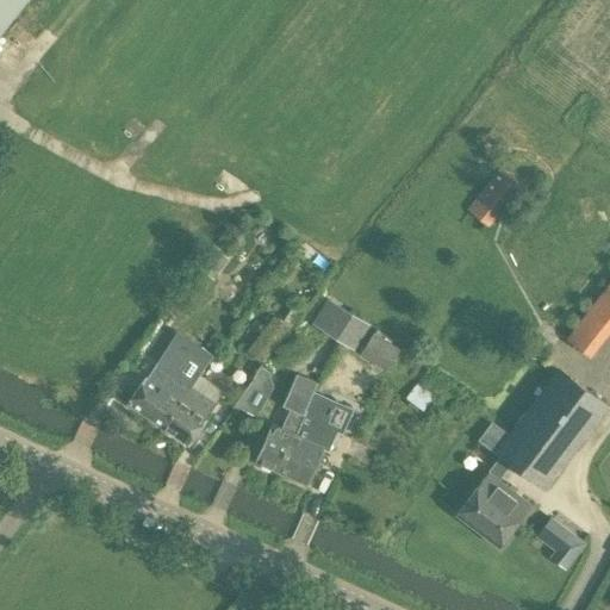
[(0,0),(0,35),(26,0),(0,0)]
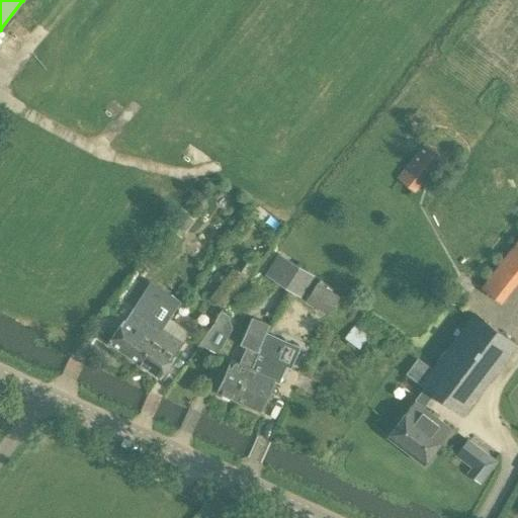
[(433,163),(440,154),(425,143),(397,179),(415,193),(430,174),(436,179),(443,170),(433,163)]
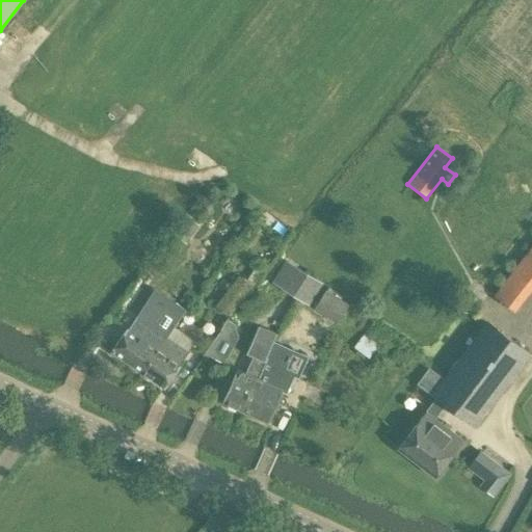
[(188,218),(176,235),(186,243),(198,225),(188,218)]
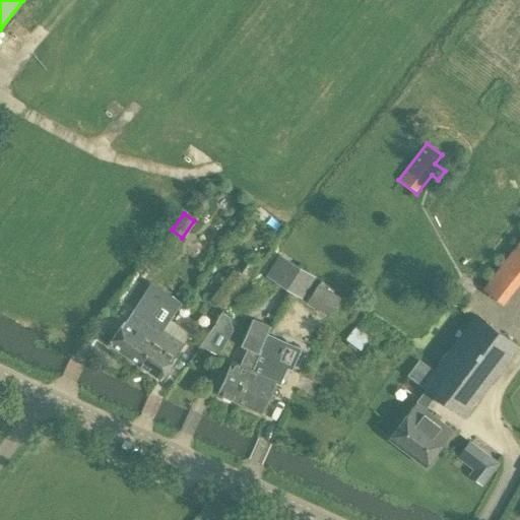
[(270,279),(291,294),(306,271),(283,258),(270,279)]
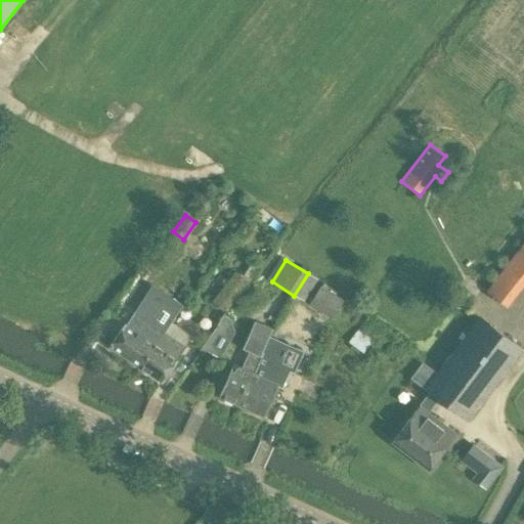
[(235,271),(213,301),(226,311),(249,281),(235,271)]
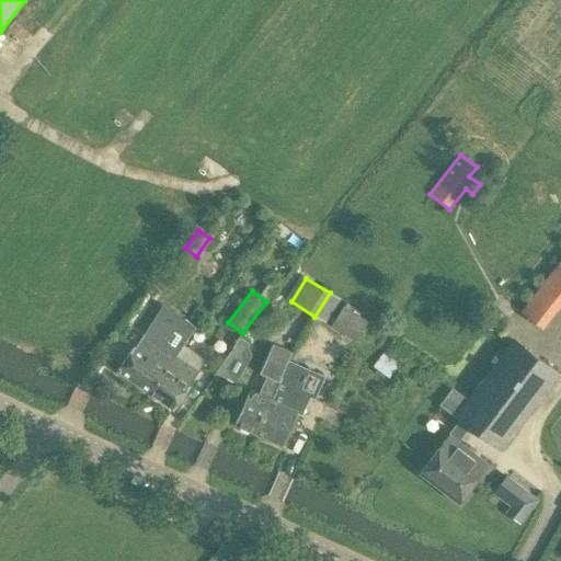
[(336,321),(333,325),(355,340),(367,321),(345,307),(347,304),(330,293),(315,317),(324,322),(329,316),(336,321)]
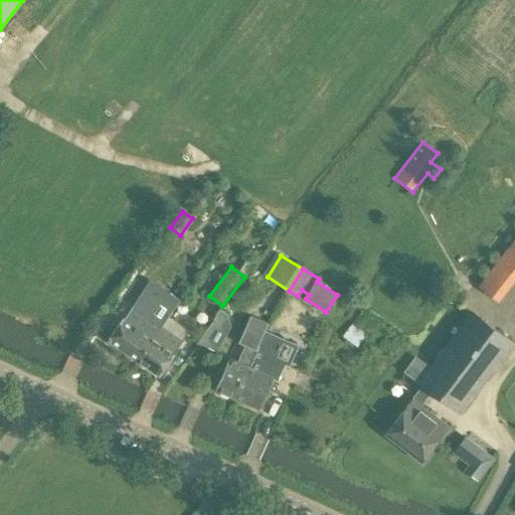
[(479,287),(498,302),(509,288),(490,273),(479,287)]
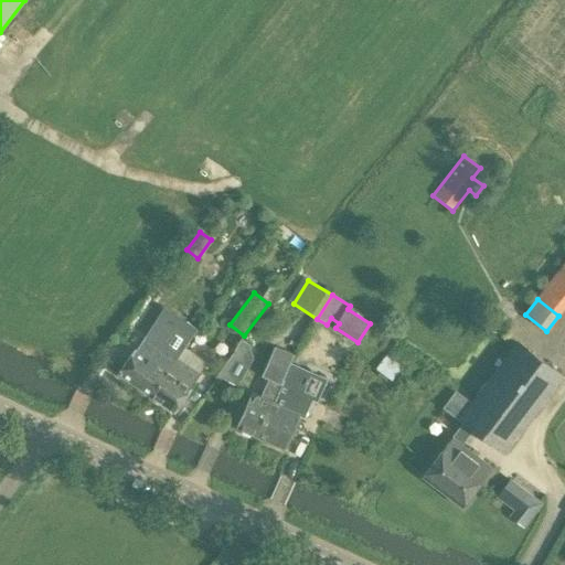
[(169,321),(156,342),(155,342),(146,355),(135,349),(118,373),(151,396),(151,395),(184,349),(196,329),(188,322),(182,330),(169,321)]
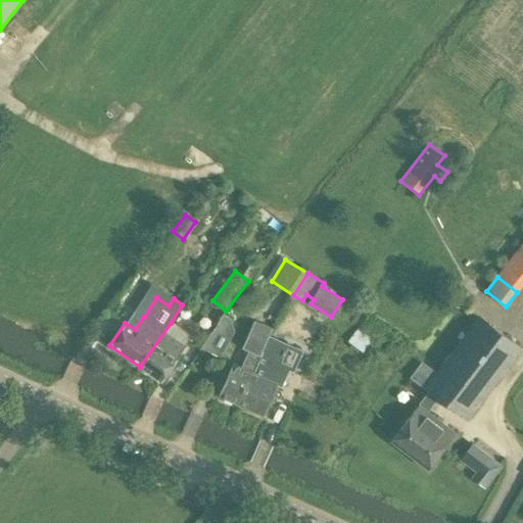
[(201,347),(221,359),(235,332),(231,319),(224,314),(217,325),(218,325),(201,347)]
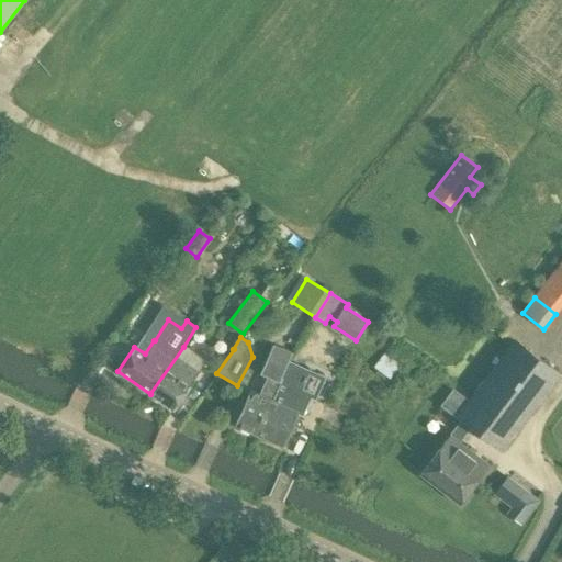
[(502,450),(560,374),(516,343),(459,417),(462,419),(459,424),(462,427),(453,438),(450,436),(420,474),(460,504),(490,465),(459,442),(471,427),(502,450)]
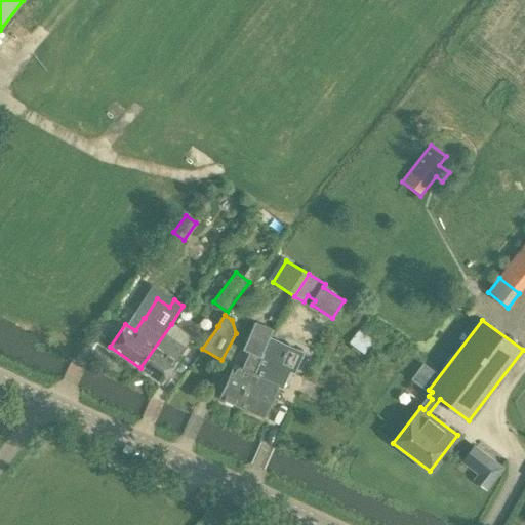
[(250,353),(243,370),(233,366),(219,397),(239,405),(252,374),(253,374),(269,339),(268,339),(273,329),(255,321),(243,349),(250,353)]
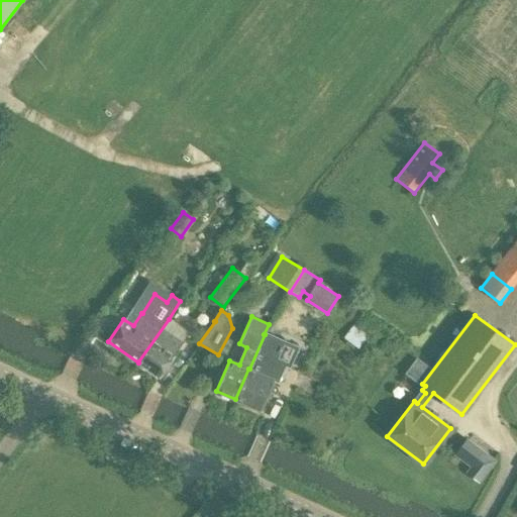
[(190,333),(169,319),(138,362),(161,377),(176,355),(175,354),(190,333)]
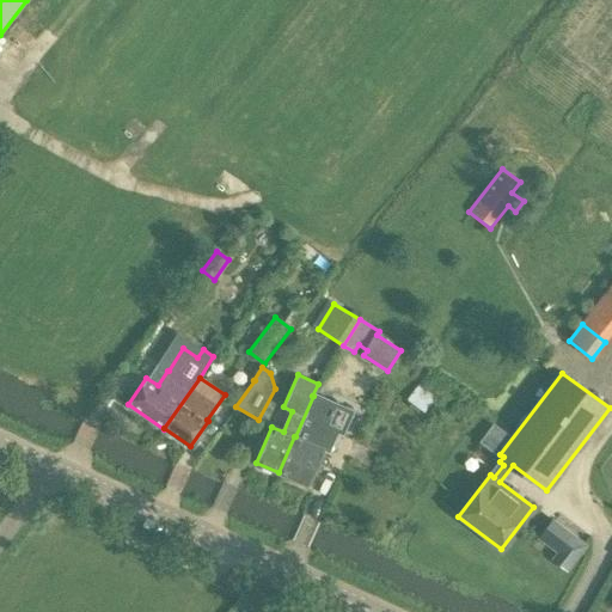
[(436,397),(420,385),(408,401),(424,412),(436,397)]
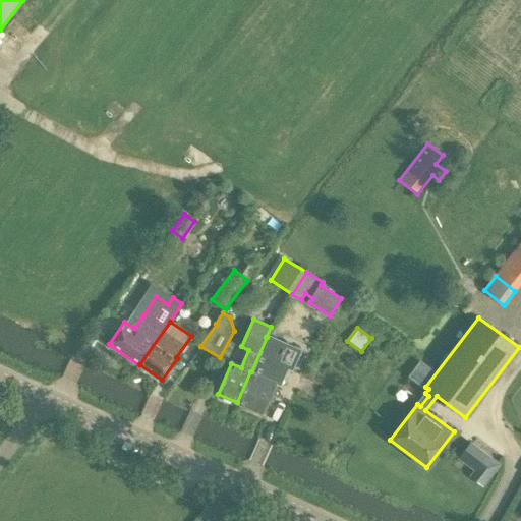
[(263,413),(276,383),(266,378),(274,359),(275,359),(282,344),(267,337),(251,371),(250,371),(237,402),(263,413)]
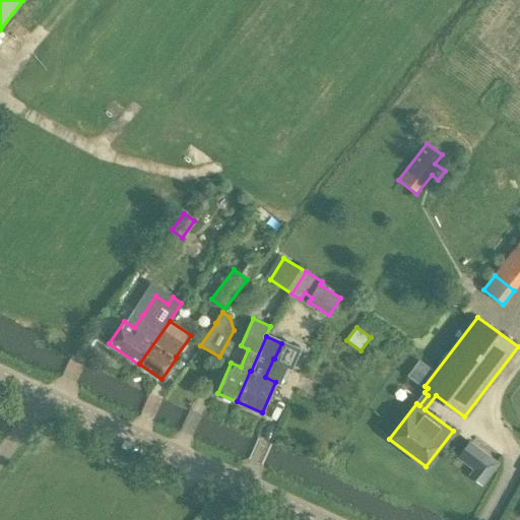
[(495,461),(468,442),(457,457),(471,467),(467,474),(479,482),(495,461)]
